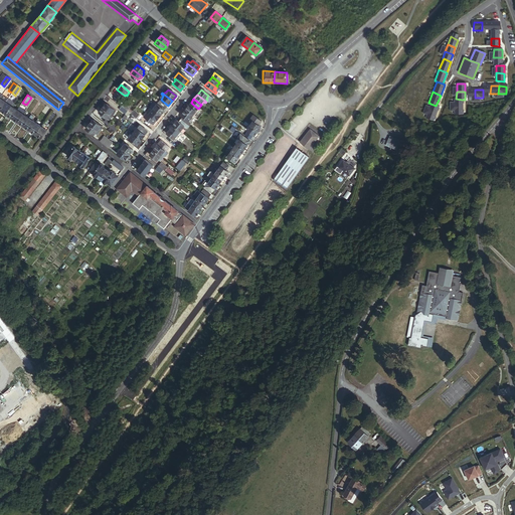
[(168,106),(161,100),(158,103),(166,109),(168,106)]
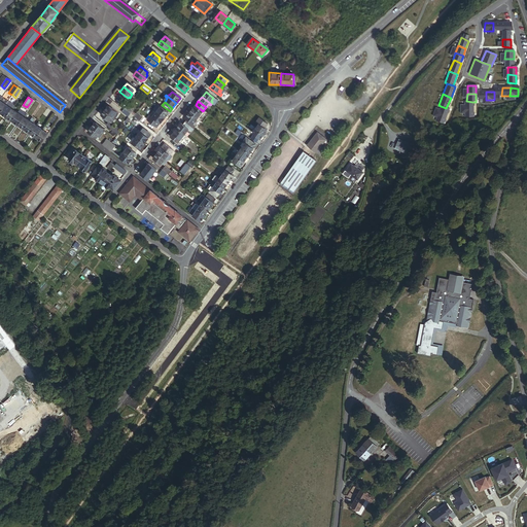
[(0,113),(5,117),(11,109),(6,106),(5,105),(0,111),(0,113)]
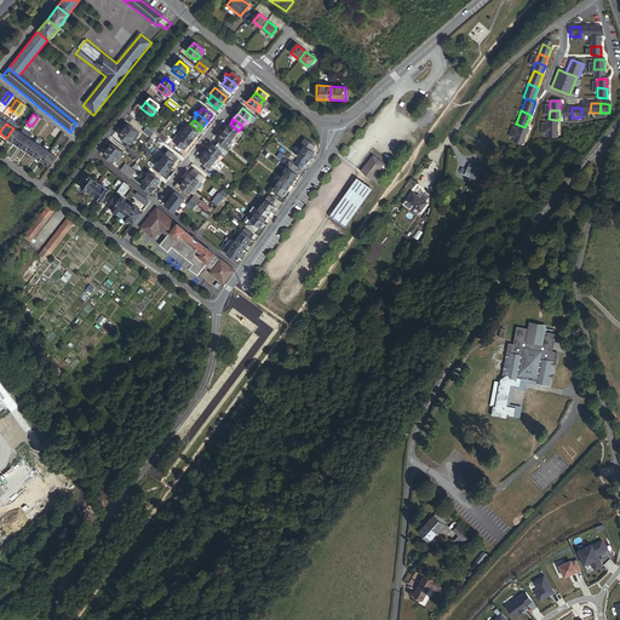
[(200,131),(190,124),(188,126),(197,133),(200,131)]
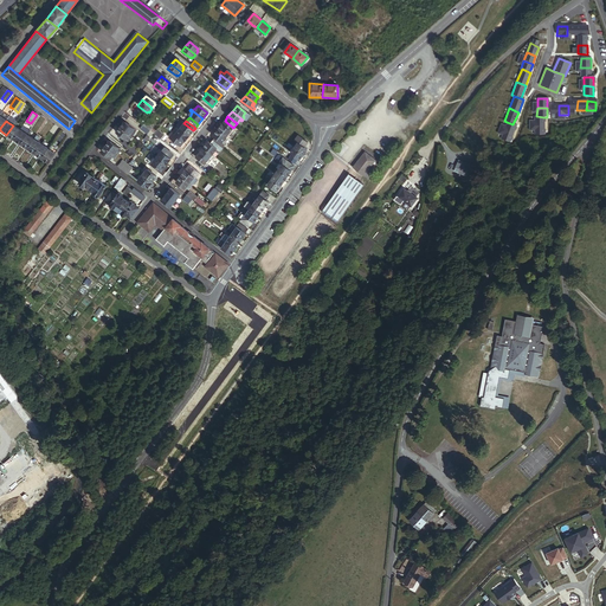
[(133,129),(123,122),(120,128),(129,136),(133,133),(131,131),(133,129)]
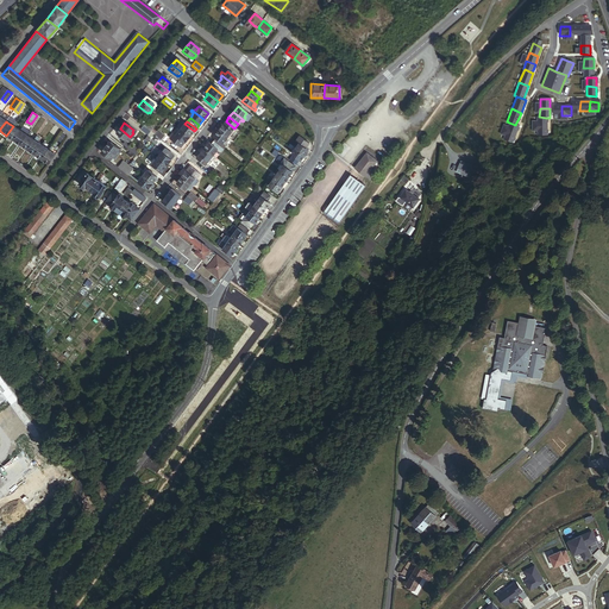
[(152,129),(145,123),(143,126),(150,132),(152,129)]
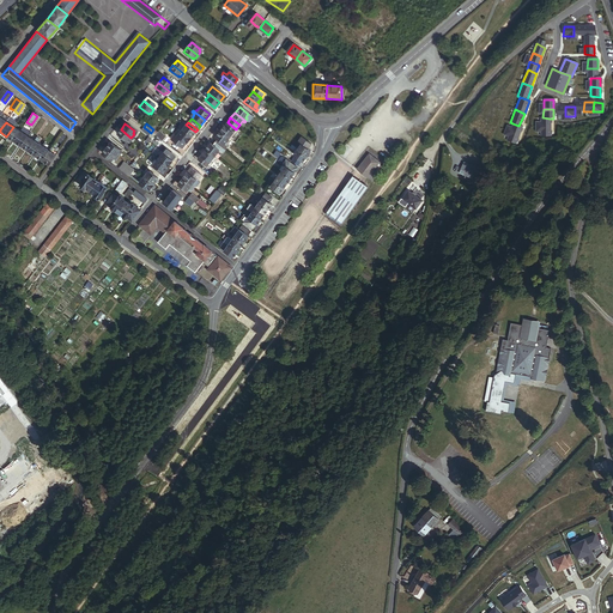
[(517,135),(521,127),(519,126),(513,123),(509,132),(517,135)]
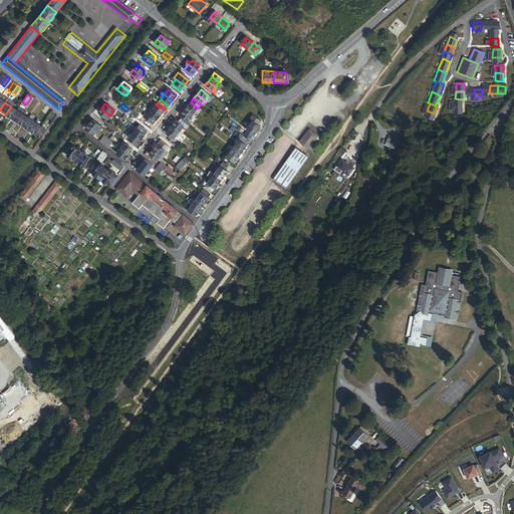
[(164,110),(156,104),(153,108),(152,107),(151,108),(160,115),(164,110)]
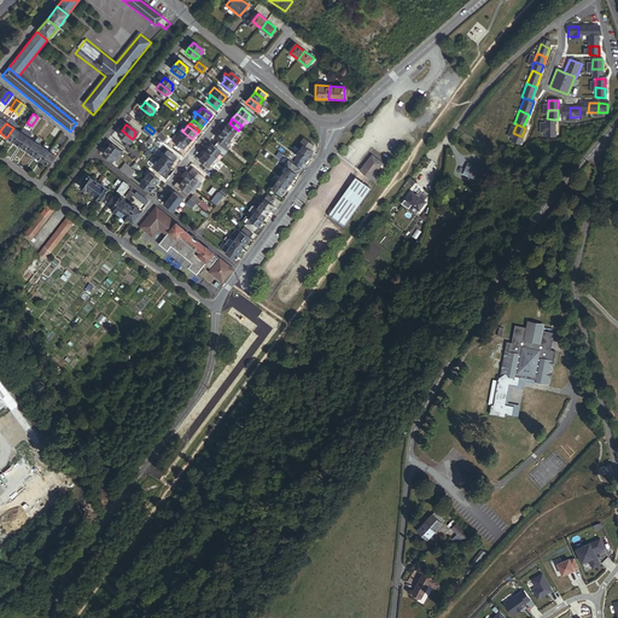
[(234,134),(226,127),(221,133),(232,141),(233,140),(231,138),(234,134)]
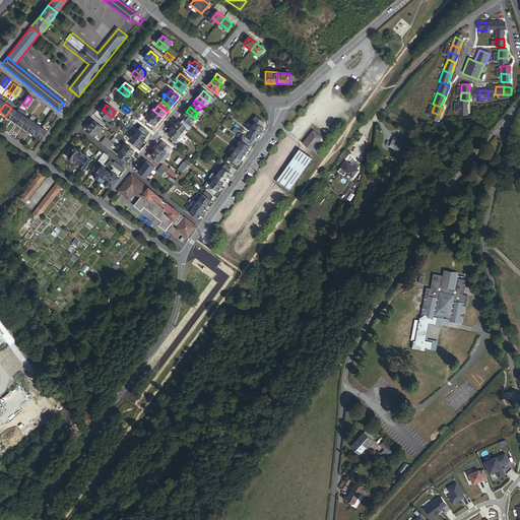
[(11,120),(17,112),(12,109),(11,108),(5,116),(11,120)]
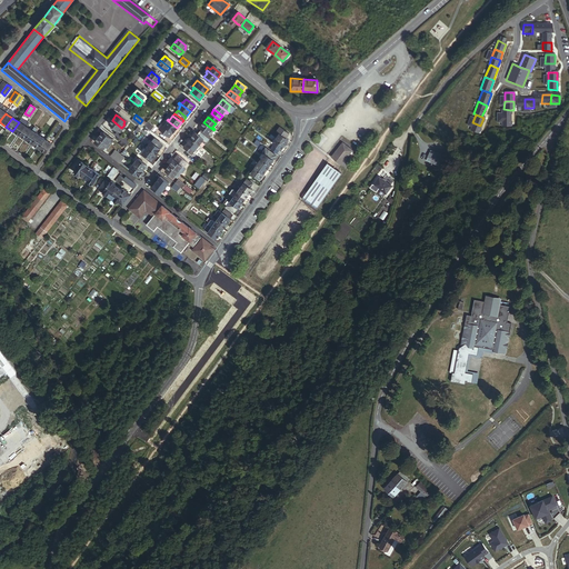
[(509,127),(510,118),(501,118),(501,127),(509,127)]
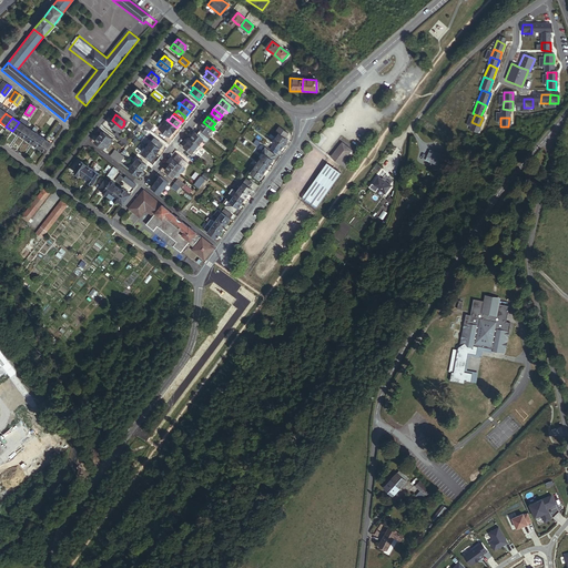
[(121,128),(112,120),(109,124),(117,131),(118,130),(119,131),(121,128)]
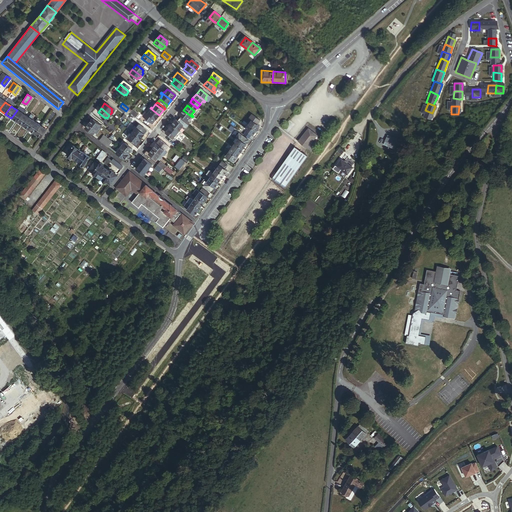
[(159,115),(150,108),(149,109),(150,110),(147,114),(155,119),(159,115)]
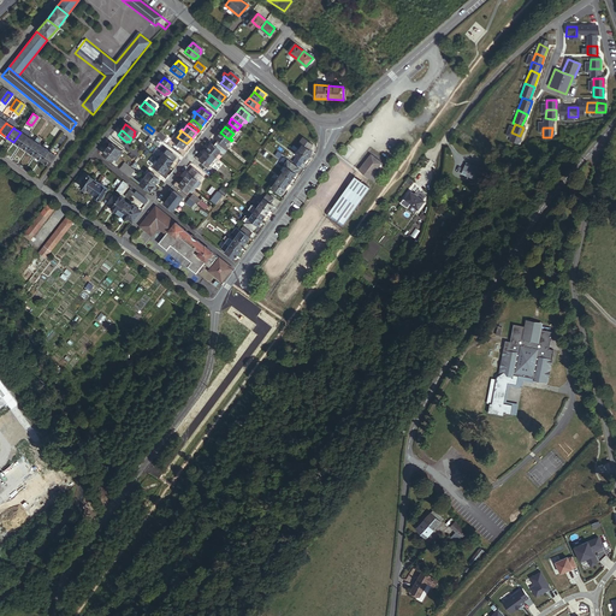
[(161,142),(165,136),(159,131),(154,136),(161,142)]
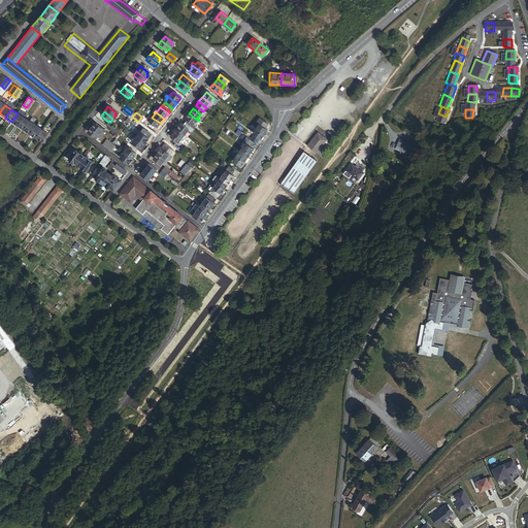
[(18,126),(23,118),(19,114),(18,113),(11,122),(18,126)]
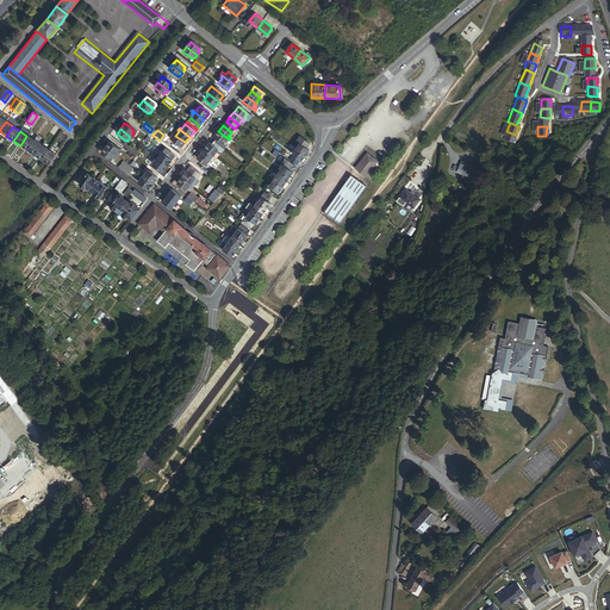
[(229,139),(218,131),(213,136),(217,138),(223,143),(225,139),(228,141),(229,139)]
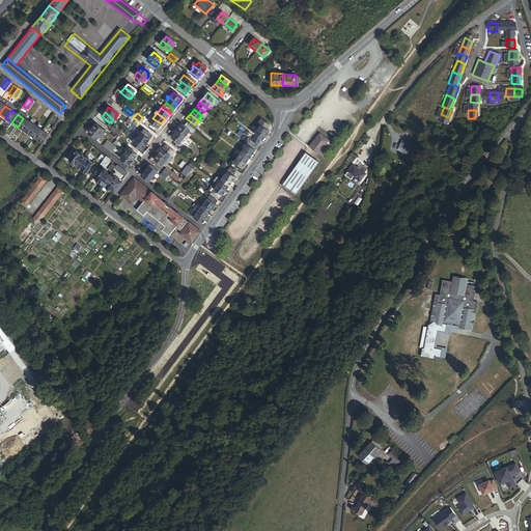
[(445,126),(448,117),(441,114),(438,122),(445,126)]
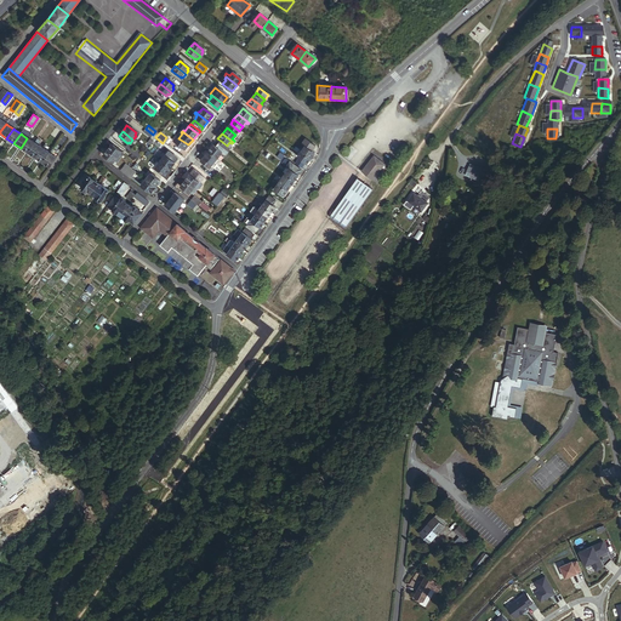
[(178,138),(176,136),(172,141),(183,151),(188,144),(178,138)]
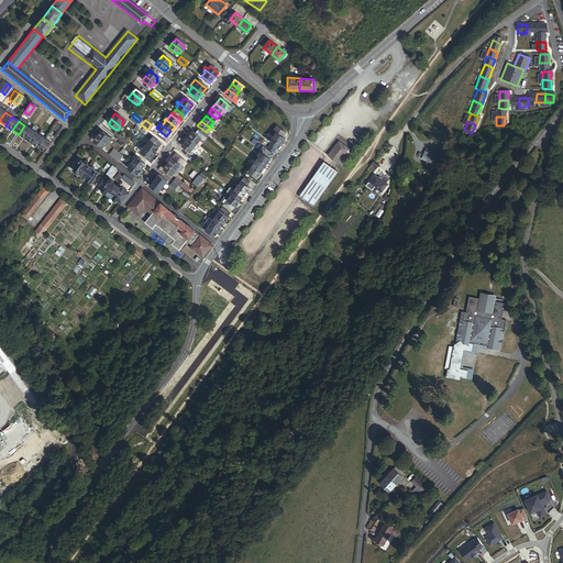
[(24,139),(31,130),(26,127),(24,125),(19,134),(24,139)]
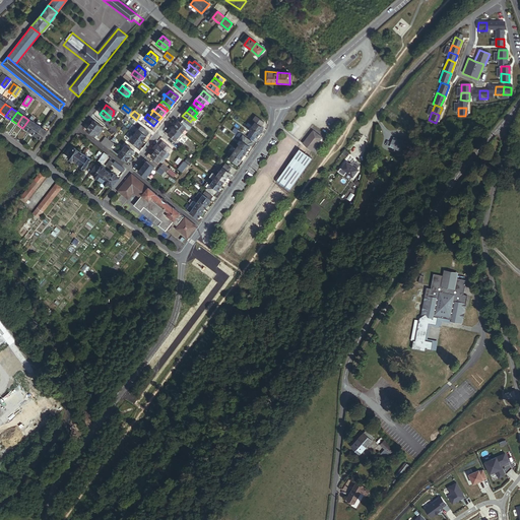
[(190,127),(192,124),(190,122),(185,118),(182,121),(189,126),(190,127)]
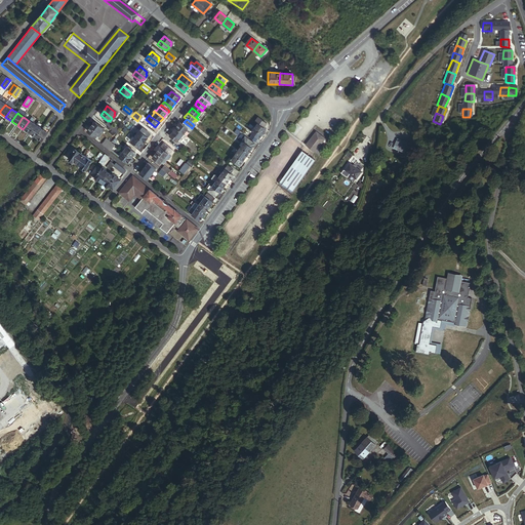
[(266,125),(258,119),(255,123),(256,124),(257,125),(264,129),(266,125)]
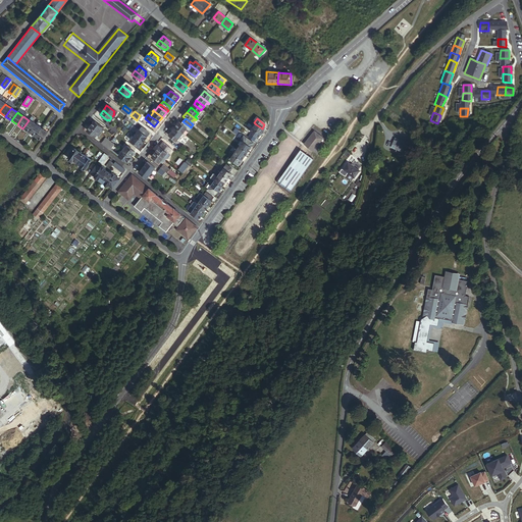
[(29,133),(35,124),(32,122),(30,121),(29,120),(22,128),(29,133)]
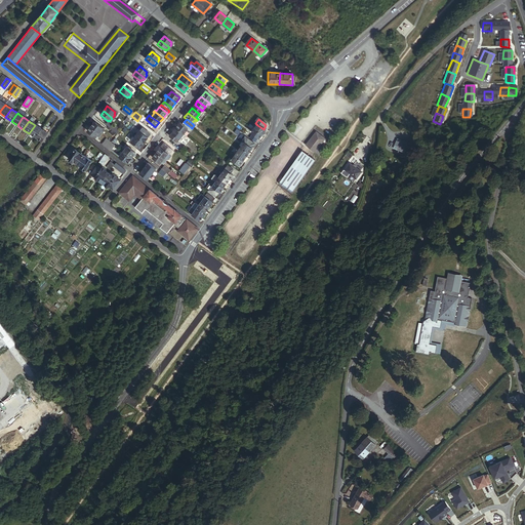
[(102,128),(93,122),(90,127),(99,134),(102,131),(101,129),(102,128)]
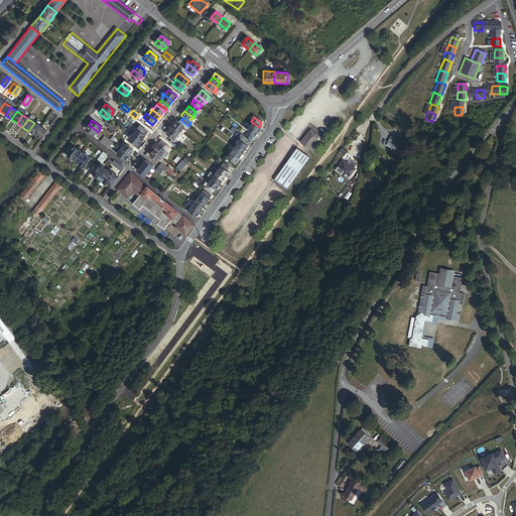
[(184,127),(178,123),(176,121),(172,125),(181,132),(182,131),(181,130),(182,128),(184,127)]
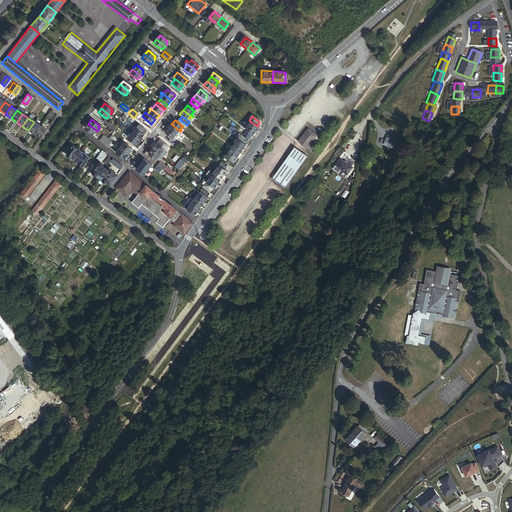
[(34,134),(40,126),(35,123),(34,122),(28,130),(34,134)]
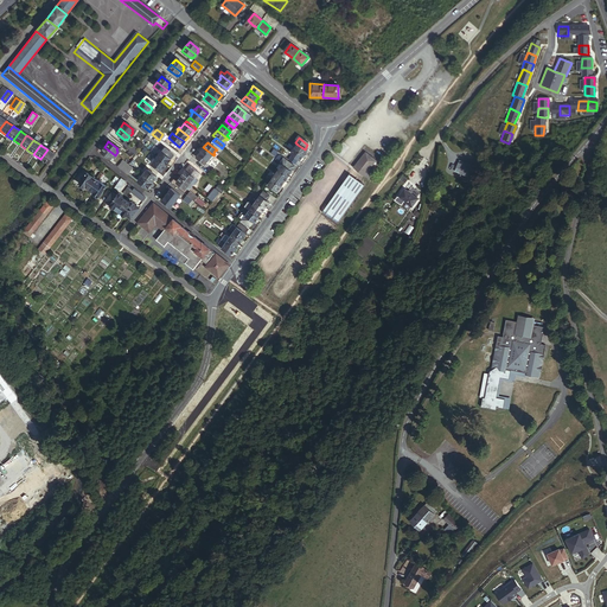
[(304,155),(307,151),(305,149),(298,145),(295,148),(294,147),(293,147),(304,155)]
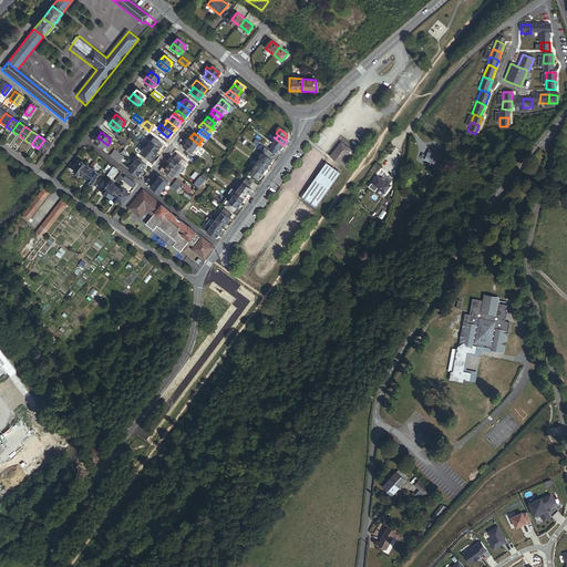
[(107,145),(98,137),(94,142),(102,147),(103,146),(104,148),(107,145)]
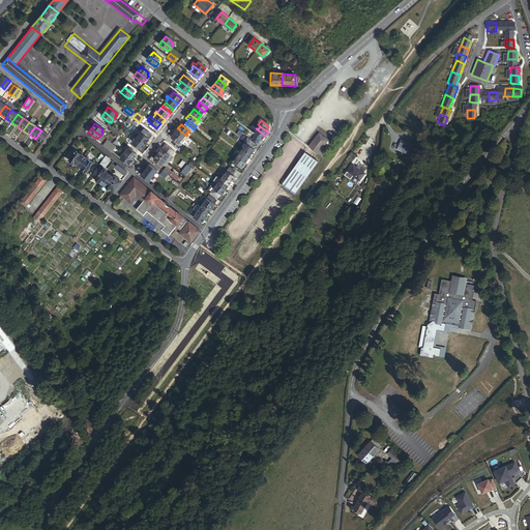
[(185,138),(186,136),(177,128),(173,134),(181,140),(184,137),(185,138)]
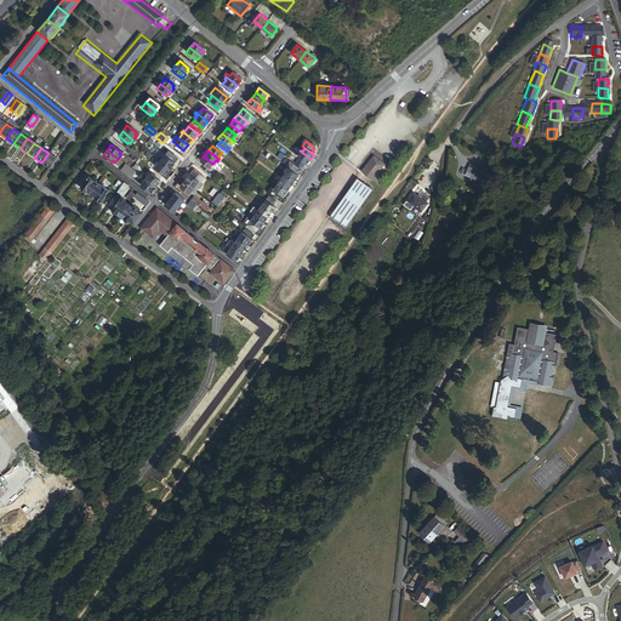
[(311,159),(300,151),(298,153),(300,154),(297,158),(307,165),(311,159)]
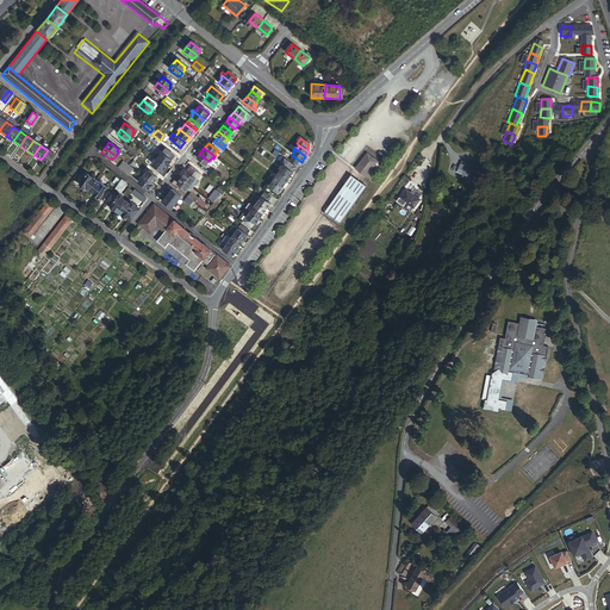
[(48,165),(55,155),(49,151),(48,150),(41,160),(48,165)]
